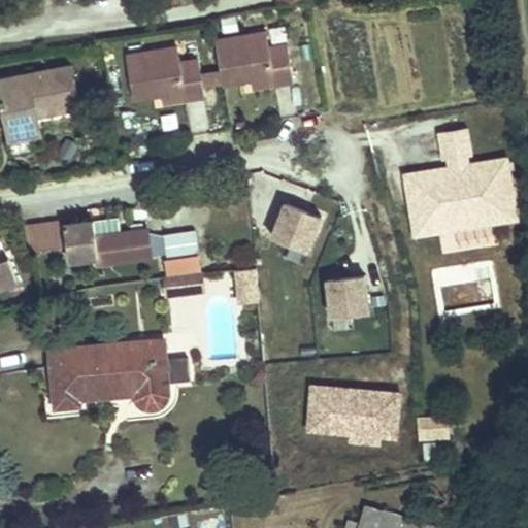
[(238,31),(236,17),(222,19),(224,33),(238,31)]
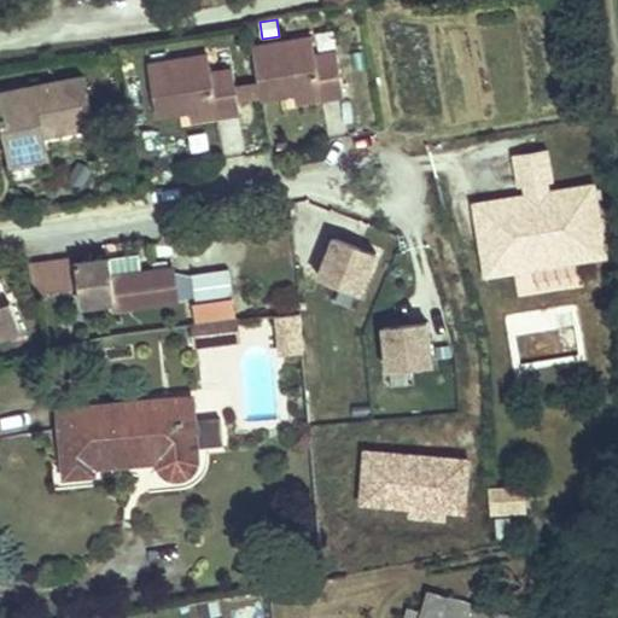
[(258,82),(261,97),(295,92),(296,103),(345,94),(338,53),(316,56),(313,38),(254,48),(258,82)]
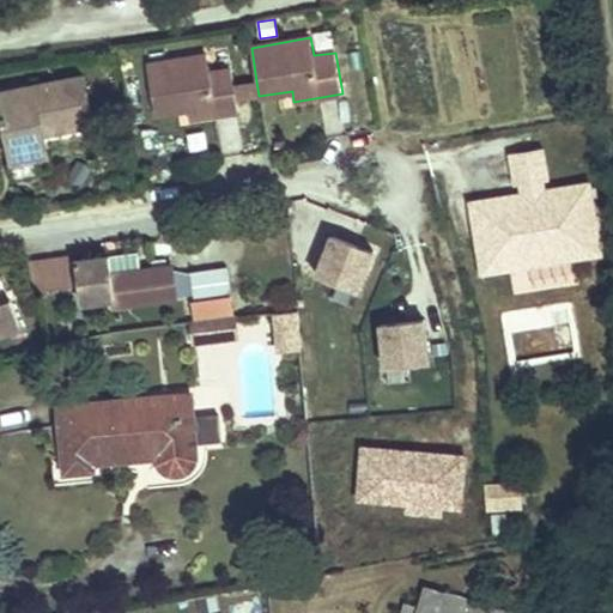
[(190,120),(238,111),(236,99),(234,85),(231,70),(210,73),(207,55),(147,65),(156,115),(188,109),(190,120)]
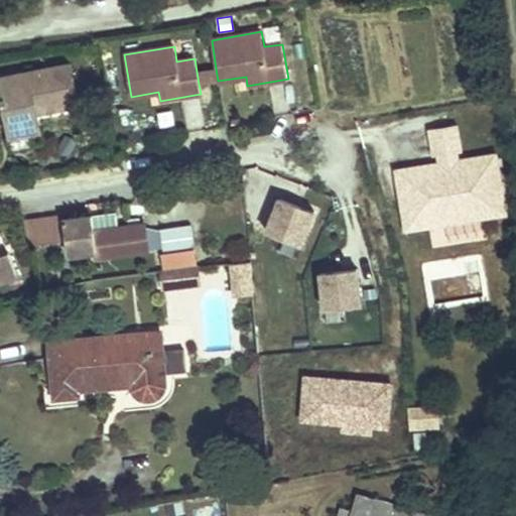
[(71,66),(0,79),(0,95),(10,150),(32,146),(29,134),(26,115),(35,113),(79,105),(71,66)]
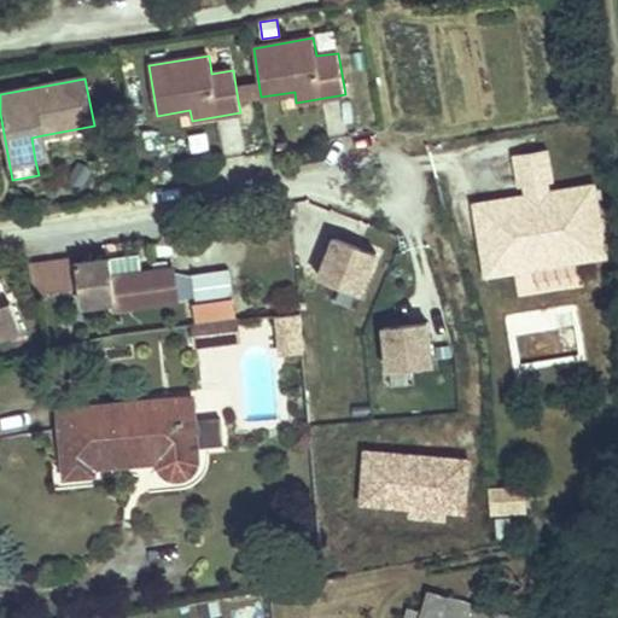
[(235,86),(238,100),(261,97),(258,82),(235,86)]
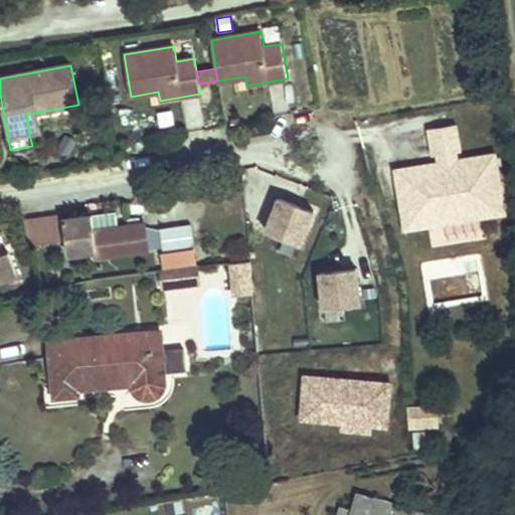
[(26,115),(29,134),(39,132),(35,113),(26,115)]
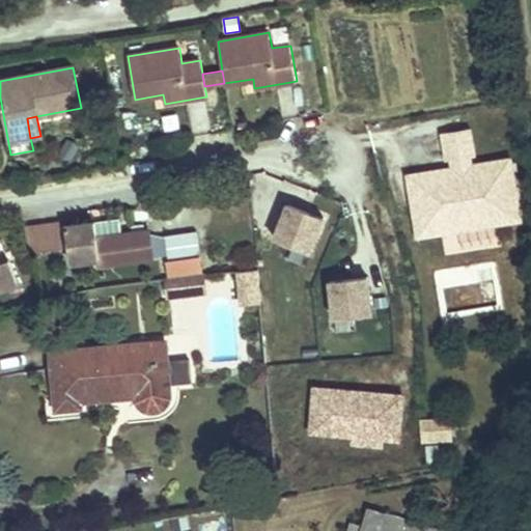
[(453,167),(454,174),(472,171),(471,165),(472,164),(471,157),(475,156),(471,128),(442,133),(446,161),(450,160),(452,168),(453,167)]
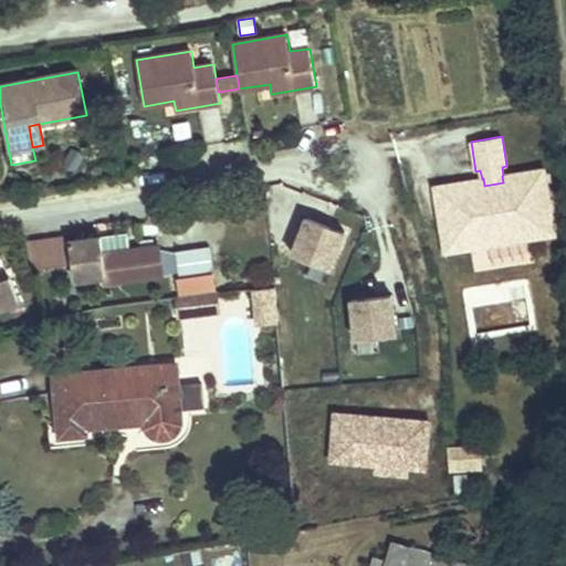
[(444,253),(472,249),(470,238),(528,229),(530,240),(556,236),(545,168),(503,175),(502,176),(503,182),(484,186),(483,178),(482,179),(433,187),(444,253)]
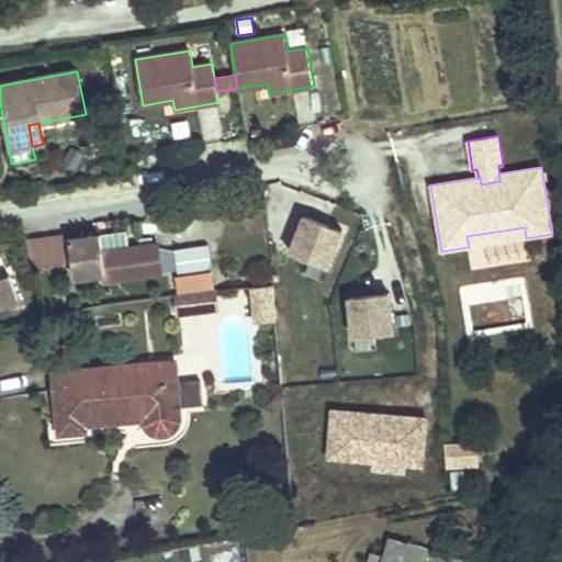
[(343,229),(305,215),(291,253),(327,267),(343,229)]
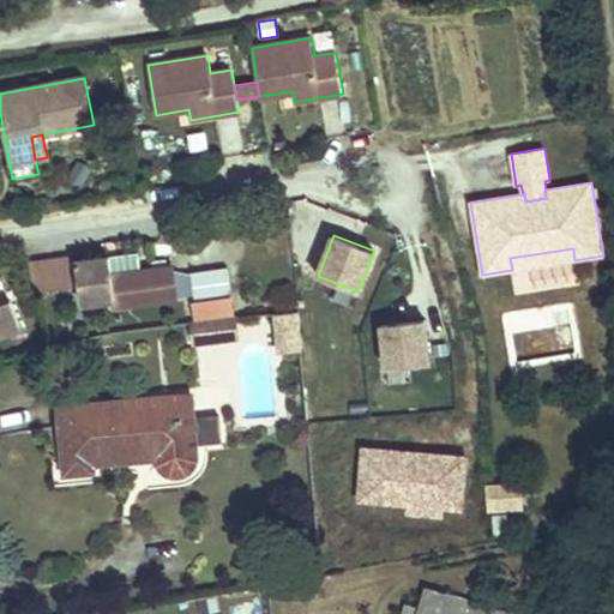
[(512,270),(575,260),(573,248),(510,258),(512,270)]
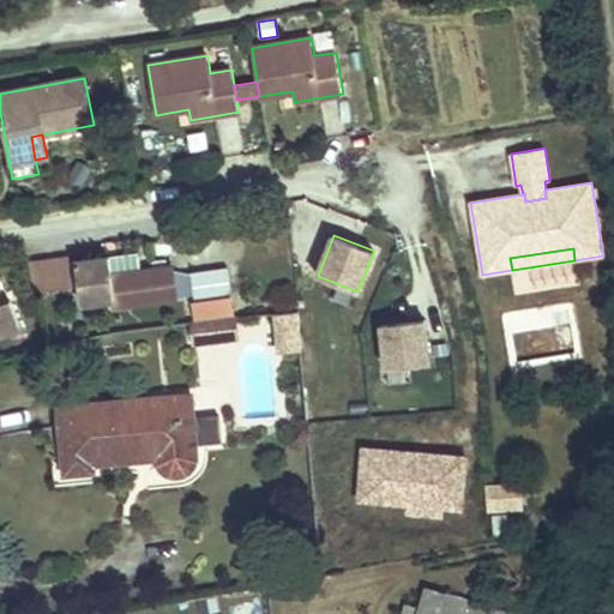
[(176,299),(176,298),(172,266),(140,271),(138,253),(76,262),(76,258),(29,264),(34,290),(79,284),(82,302),(114,299),(115,307),(176,299)]
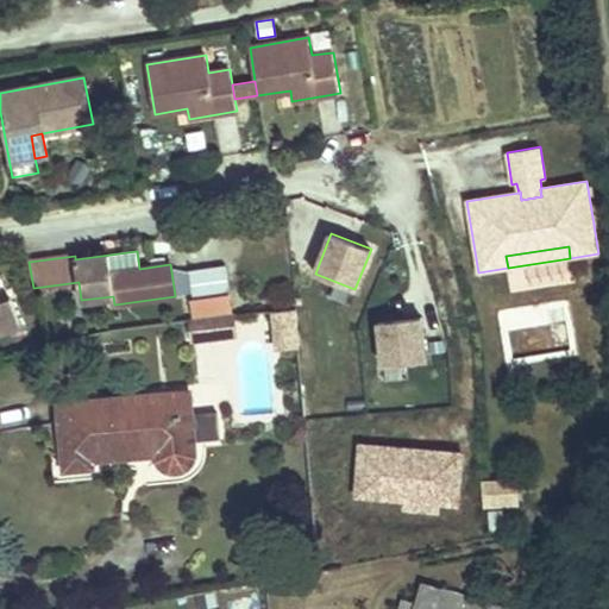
[(292,308),(292,264),(258,264),(258,309),(292,308)]
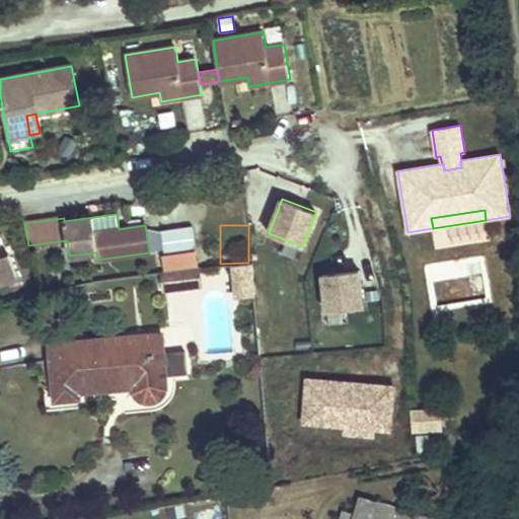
[(193,226),(160,231),(164,255),(197,250),(193,226)]
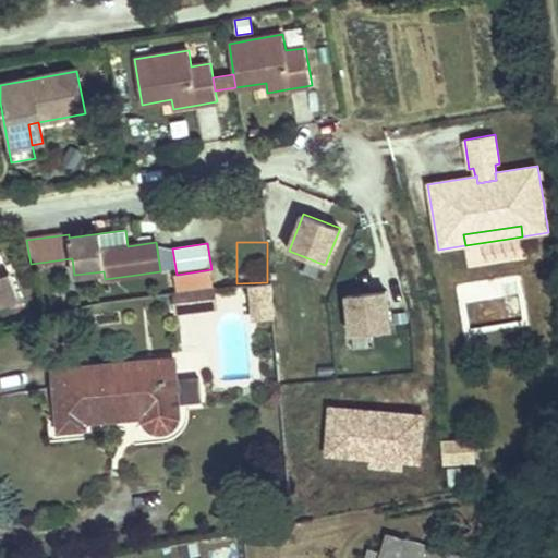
[(0,303),(19,298),(10,273),(0,275),(0,303)]
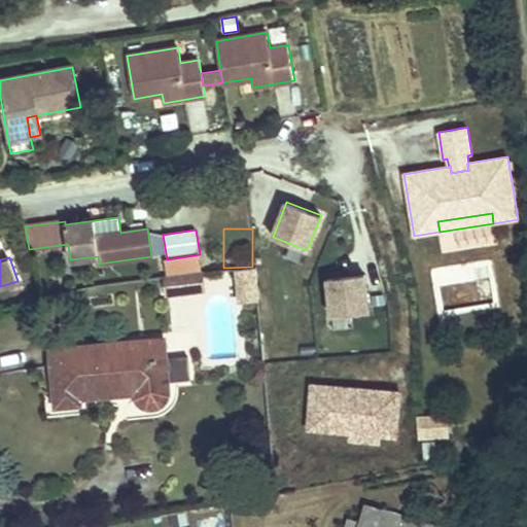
[(183,292),(203,290),(201,273),(181,275),(183,292)]
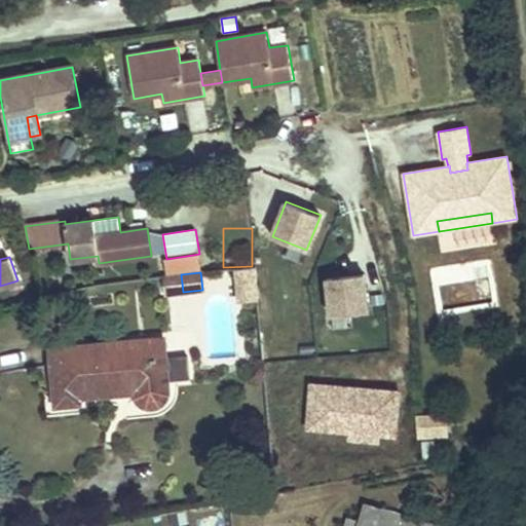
[(170,294),(183,292),(181,274),(167,275),(170,294)]
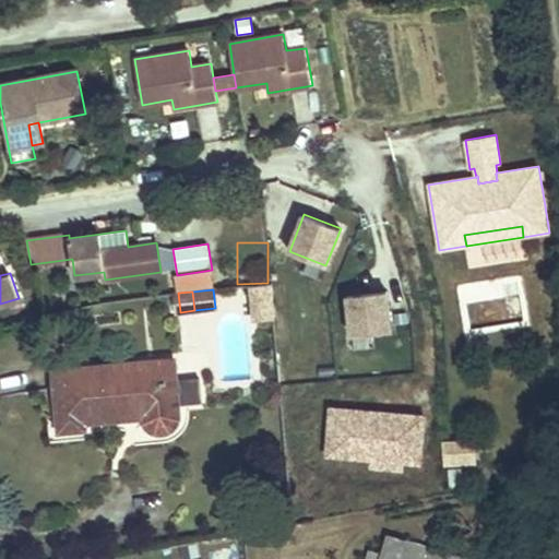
[(370,372),(356,301),(323,308),(339,379),(370,372)]
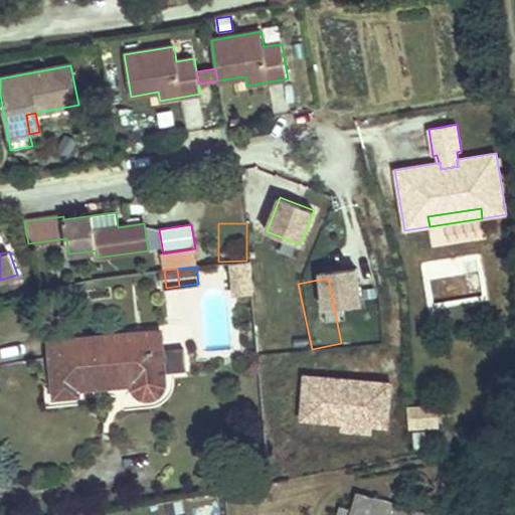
[(55,396),(78,394),(77,388),(125,384),(124,380),(133,379),(134,388),(138,393),(146,397),(151,397),(155,396),(160,392),(163,387),(164,380),(164,372),(186,370),(184,349),(155,351),(154,333),(50,342),(55,396)]
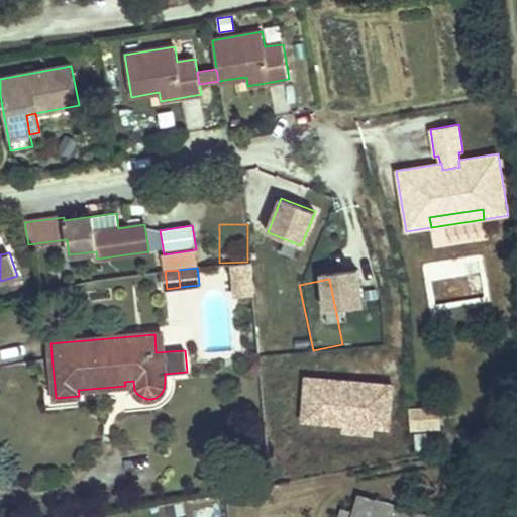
[(389,427),(393,385),(362,382),(356,387),(348,386),(348,381),(306,378),(303,421),(345,424),(346,417),(372,419),(372,426),(389,427)]
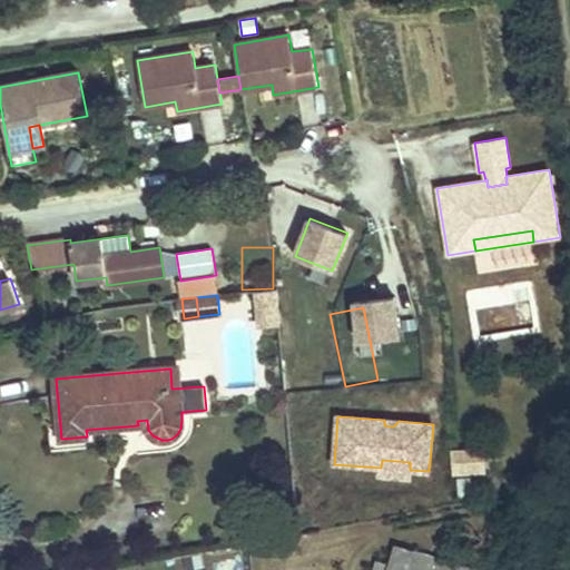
[(481,472),(480,450),(451,451),(453,473),(481,472)]
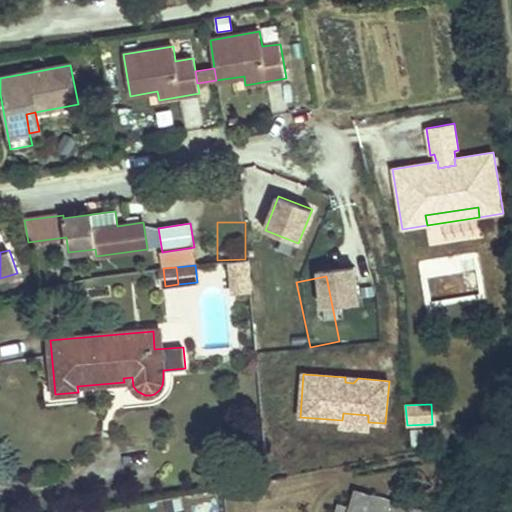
[(367,429),(368,422),(368,415),(343,413),(342,420),(341,427),(367,429)]
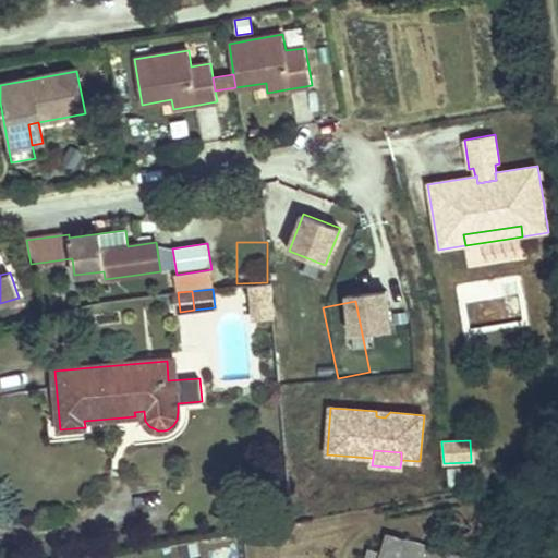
[(448,470),(449,487),(462,487),(461,469),(448,470)]
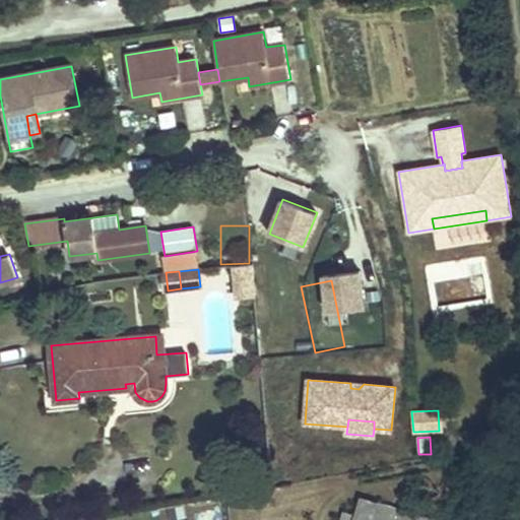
[(390,519),(393,511),(394,508),(360,498),(354,515),(343,512),(339,519),(390,519)]
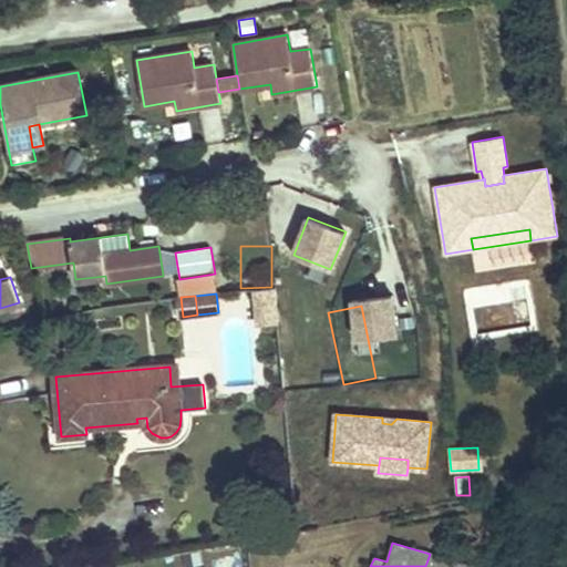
[(425,566),(447,566),(449,564),(429,557),(425,566)]
